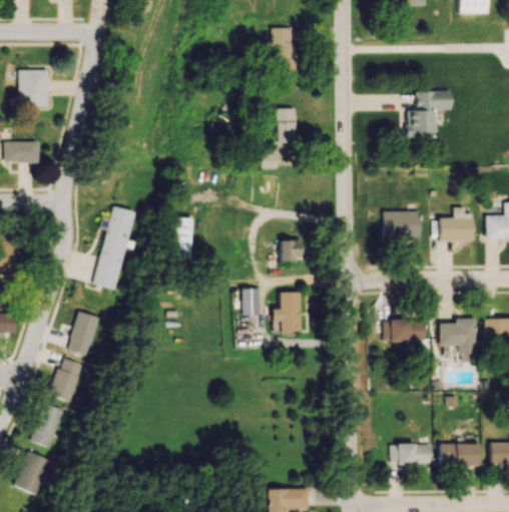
[(488,0),(458,0),(459,13),(488,14),(488,0)]
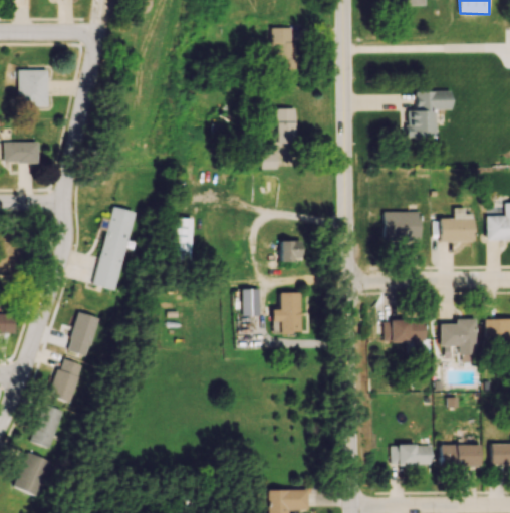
[(297,28),(274,28),(273,72),(296,72),(297,28)]
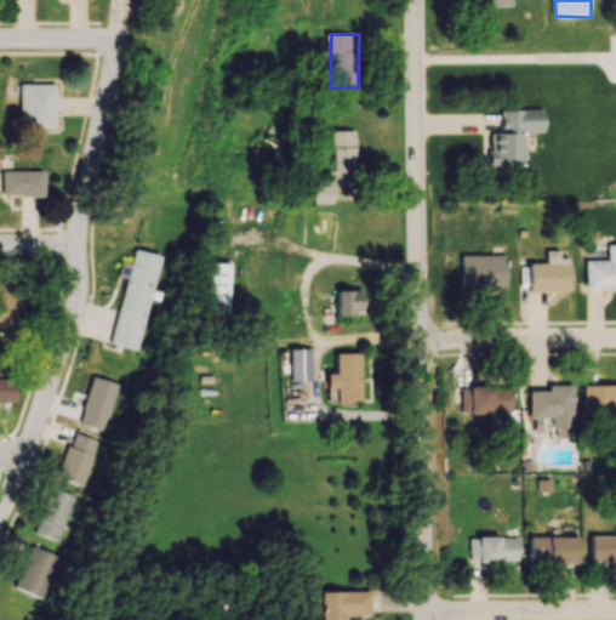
[(23,128),(57,129),(58,85),(24,84),(23,128)]
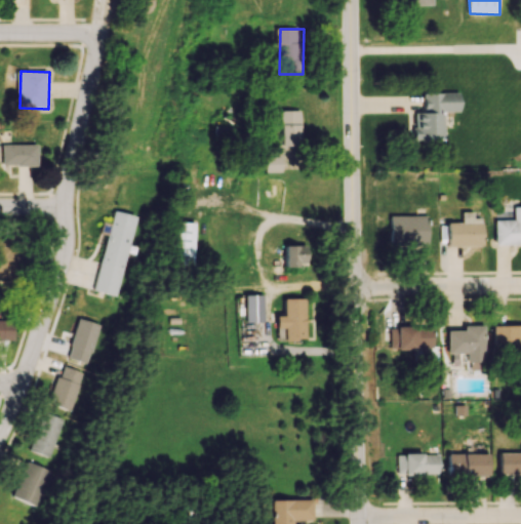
[(462,93),(426,93),(426,113),(417,113),(417,140),(446,140),(446,113),(462,113),(462,93)]
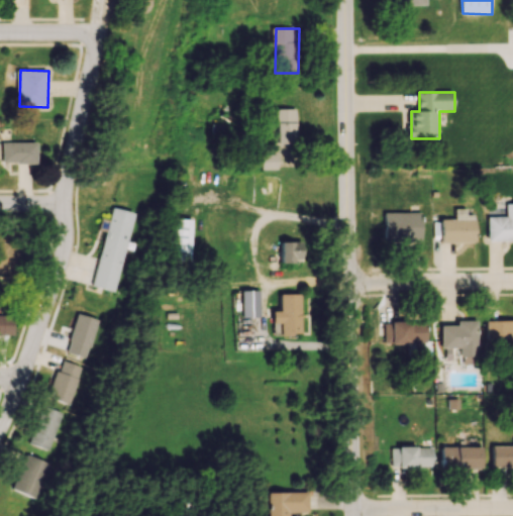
[(299,110),(280,110),(280,141),(300,140),(299,110)]
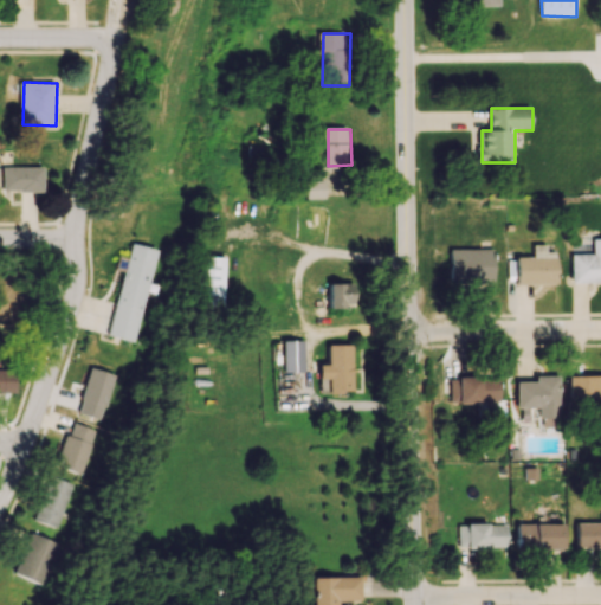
[(269,147),(253,146),(252,165),(267,166),(269,147)]
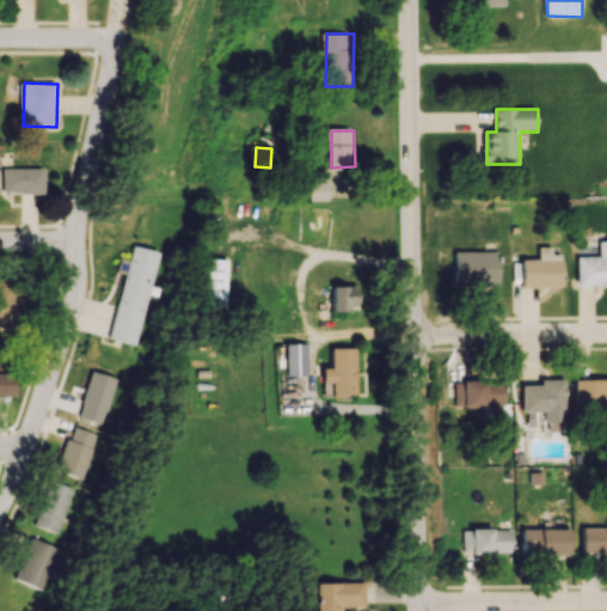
[(46,194),(46,170),(6,170),(6,195),(46,194)]
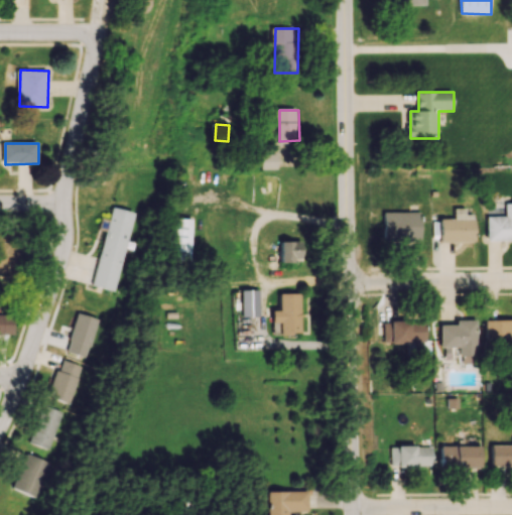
[(279,154),(262,155),(262,169),(279,169),(279,154)]
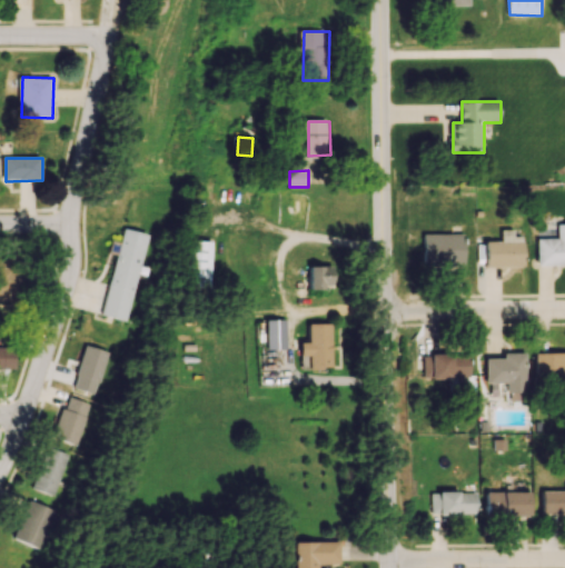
[(564,226),(559,226),(561,239),(538,240),(538,266),(564,265),(564,226)]
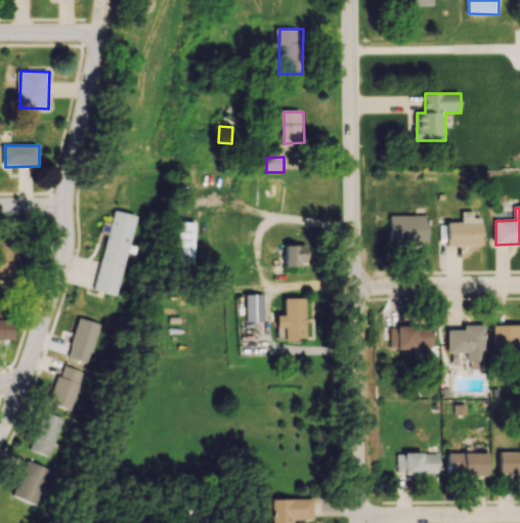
[(137,216),(115,211),(96,291),(119,297),(137,216)]
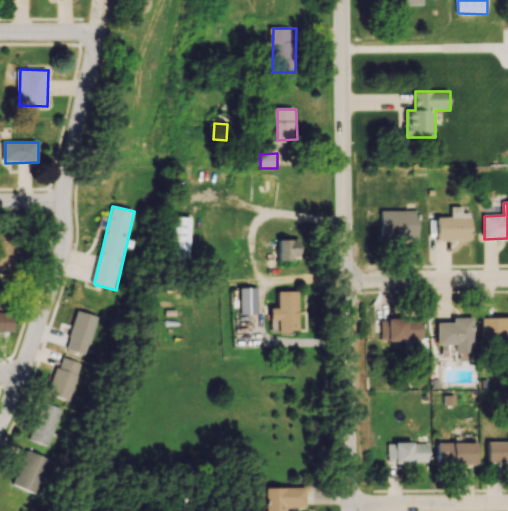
[(463,207),(452,208),(452,218),(438,218),(438,241),(472,241),(472,214),(464,214),(463,207)]
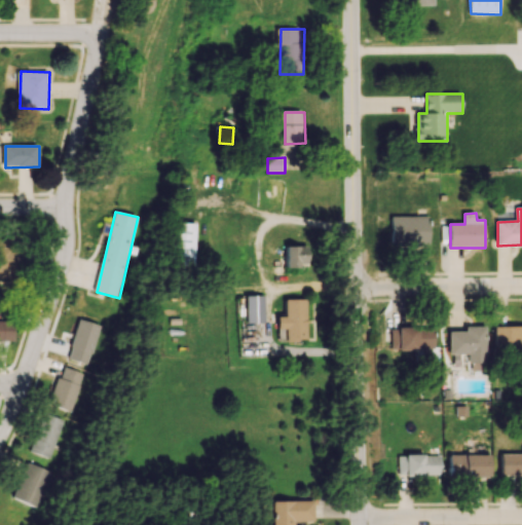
[(431,247),(430,217),(393,217),(393,248),(431,247)]
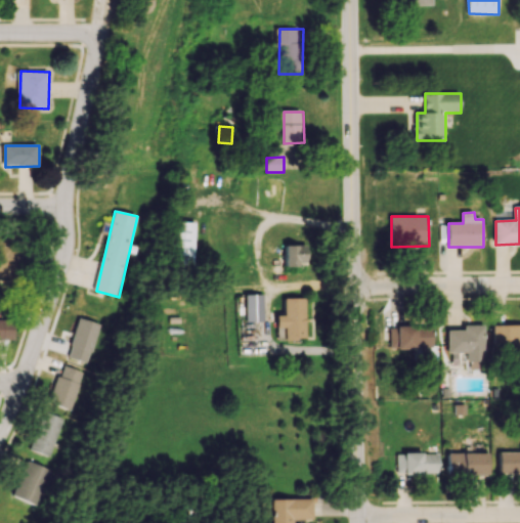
[(197,223),(176,222),(174,265),(195,266),(197,223)]
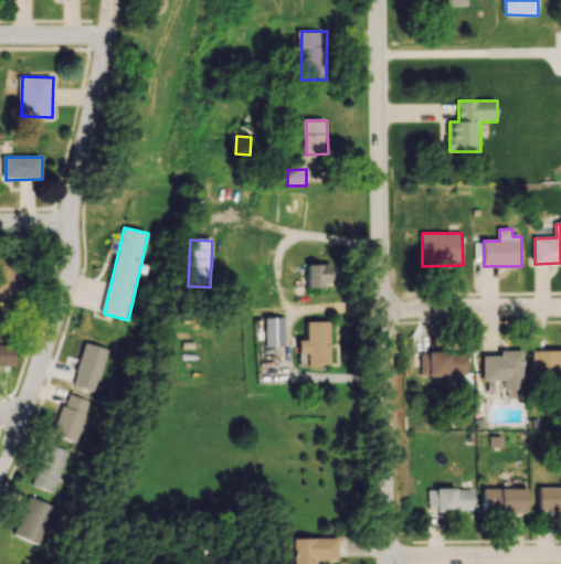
[(18,256),(0,257),(0,299),(20,298),(18,256)]
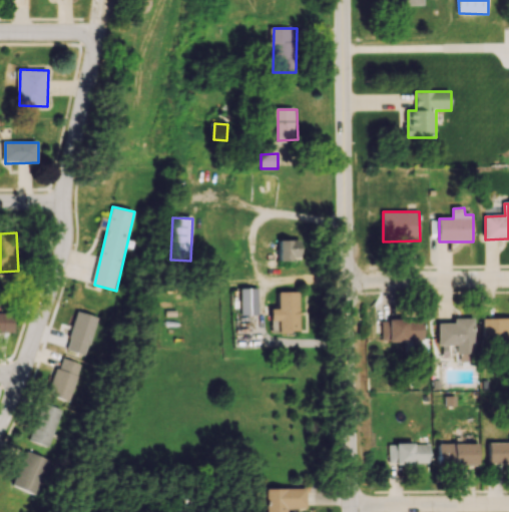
[(302,240),(282,240),(281,261),(301,262),(302,240)]
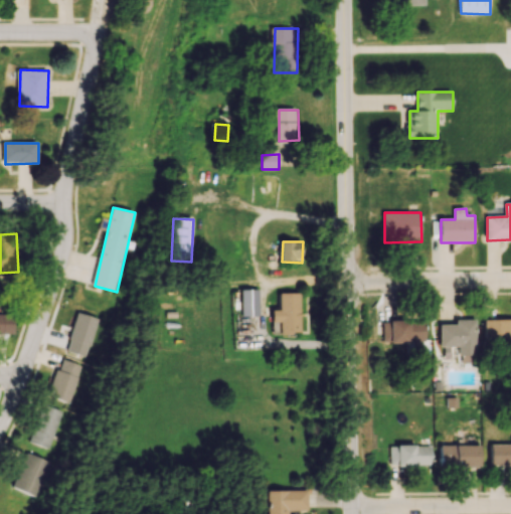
[(262,317),(261,290),(242,290),(242,317),(262,317)]
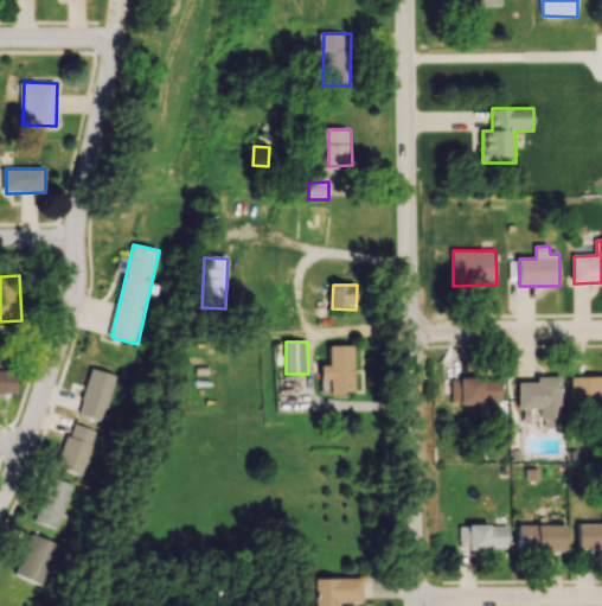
[(331,346),(332,364),(322,364),(322,381),(331,381),(331,394),(357,393),(356,346),(331,346)]
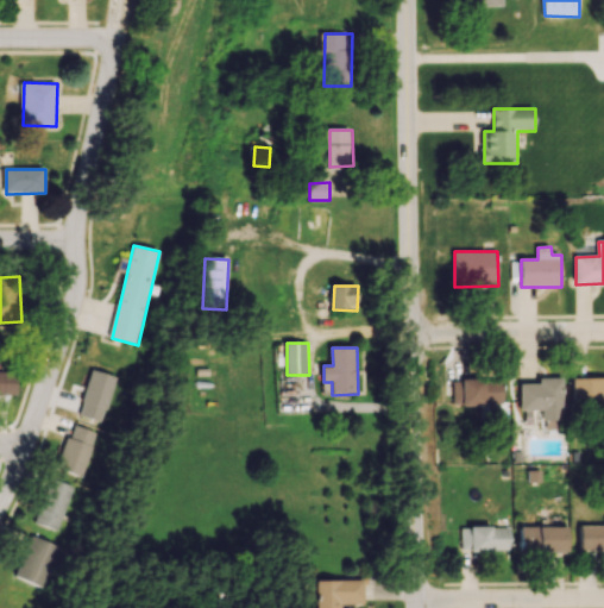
[(0,394),(17,394),(17,370),(0,370),(0,373),(0,394)]
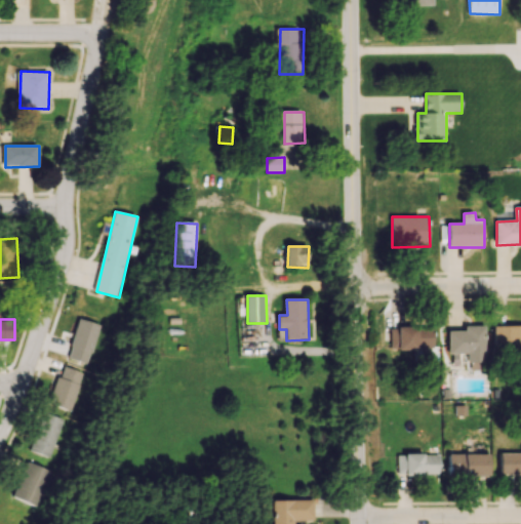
[(69,359),(89,365),(102,325),(81,319),(69,359)]
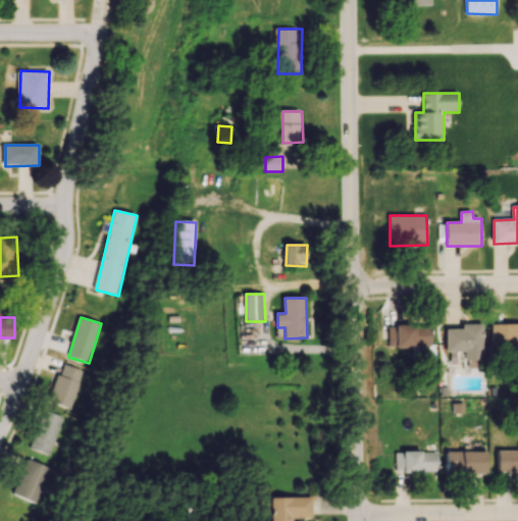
[(517,323),(491,325),(493,346),(517,345),(517,323)]
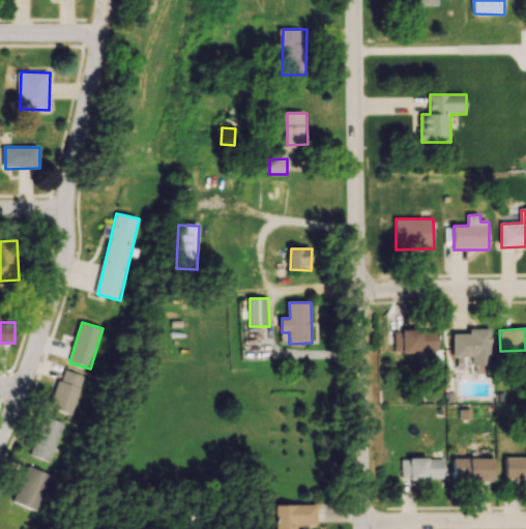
[(455,358),(475,358),(475,375),(492,374),(491,329),(470,330),(470,334),(454,334),(455,358)]
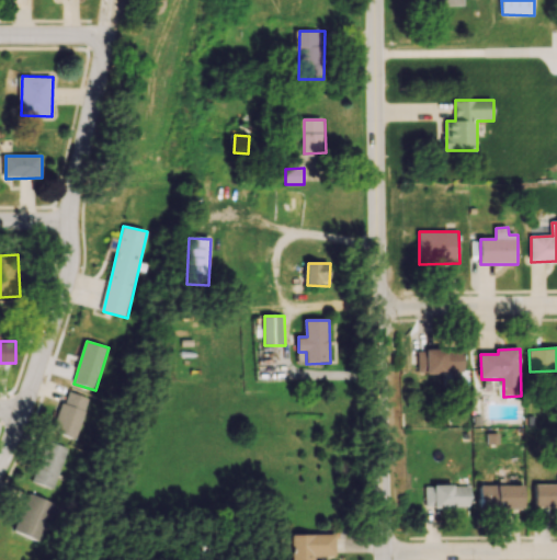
[(465,375),(465,351),(420,350),(419,374),(465,375)]
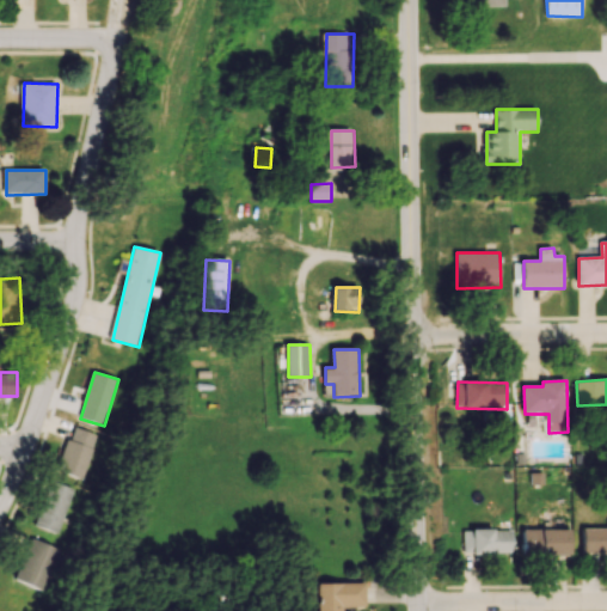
[(56,472),(84,481),(98,435),(77,428),(72,441),(67,439),(56,472)]
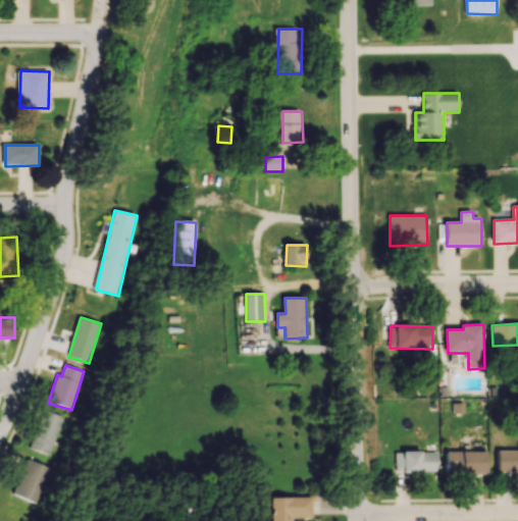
[(65,418),(46,411),(31,449),(49,456),(65,418)]
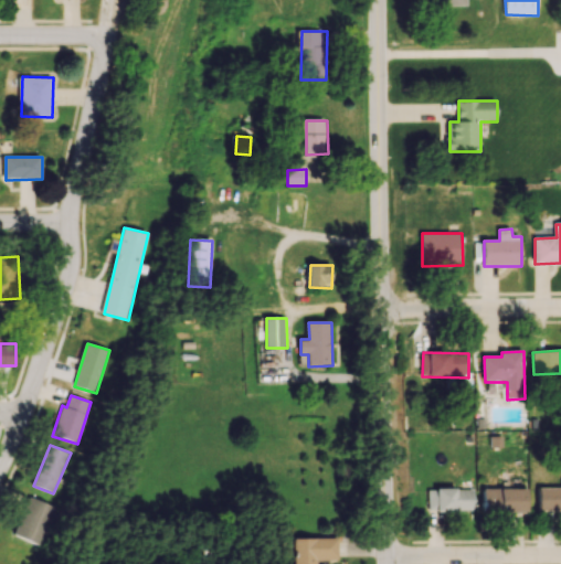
[(560,488),(539,489),(540,512),(560,511),(560,488)]
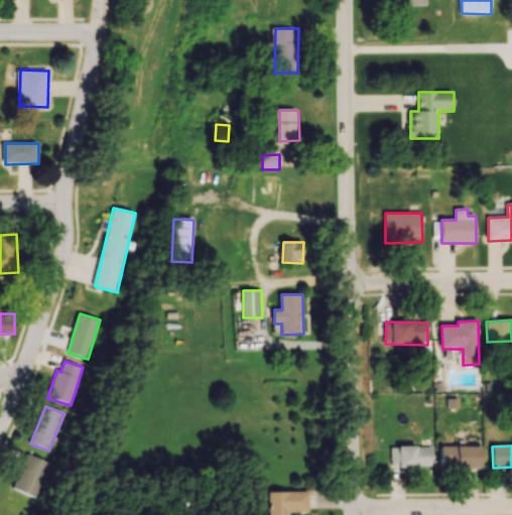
[(392,468),(434,467),(434,446),(392,447),(392,468)]
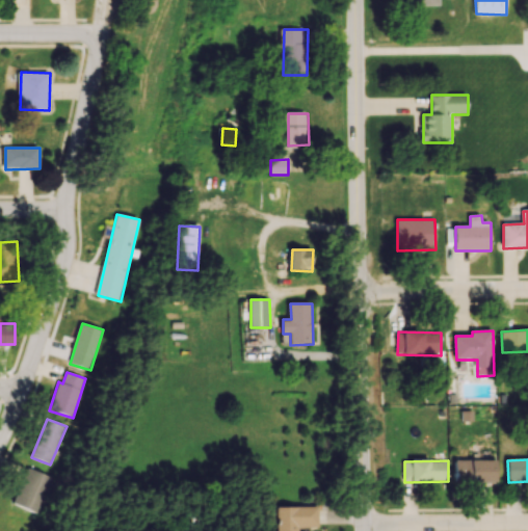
[(497,460),(455,460),(456,483),(498,483),(497,460)]
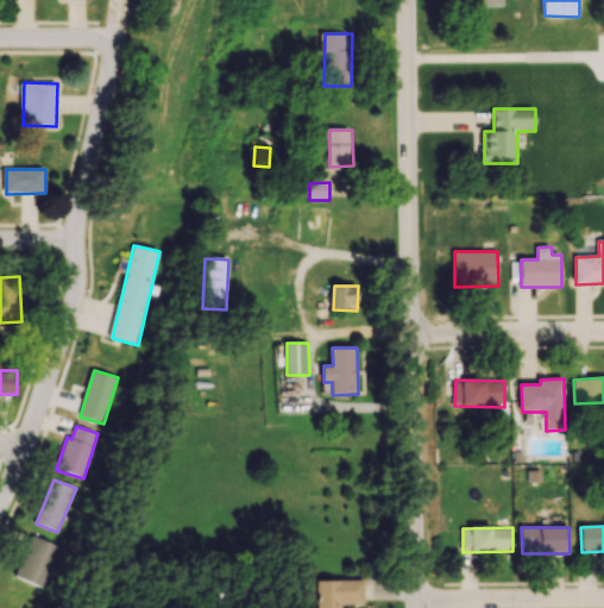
[(43,589),(62,549),(35,536),(16,576),(43,589)]
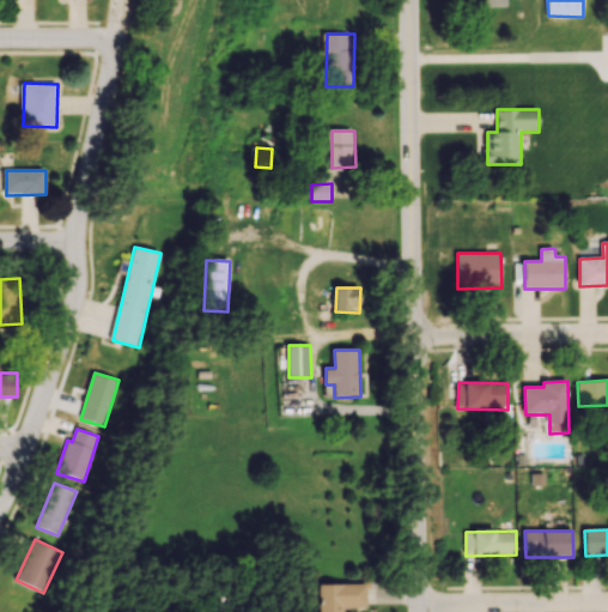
[(318,585),(318,611),(353,611),(353,610),(368,610),(368,585),(318,585)]
